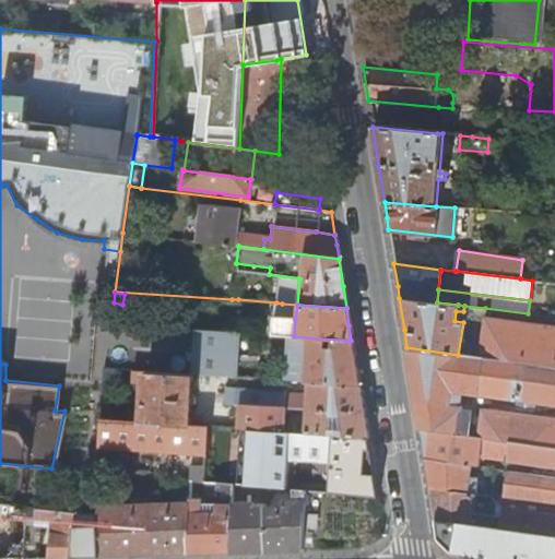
[(287,336),(294,336),(295,319),(271,318),(270,335),(287,336)]
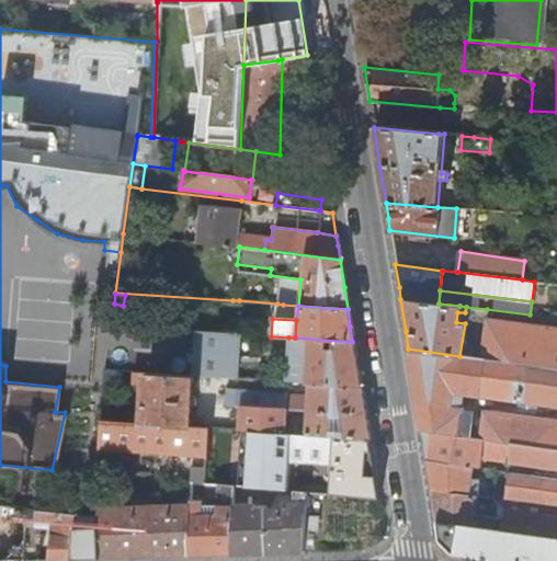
[(556,329),(486,319),(480,358),(556,367),(556,329)]
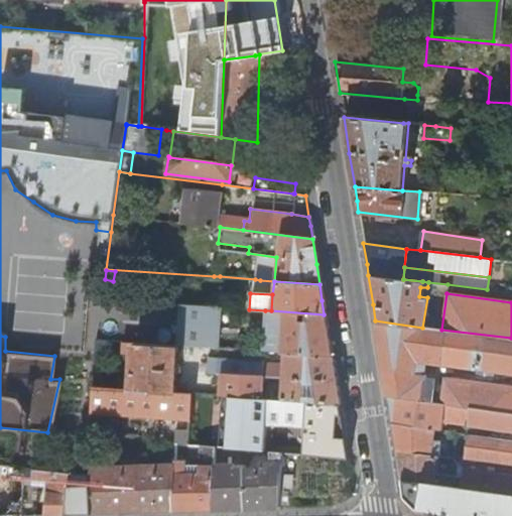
[(215,348),(218,307),(177,304),(174,345),(201,347),(215,348)]
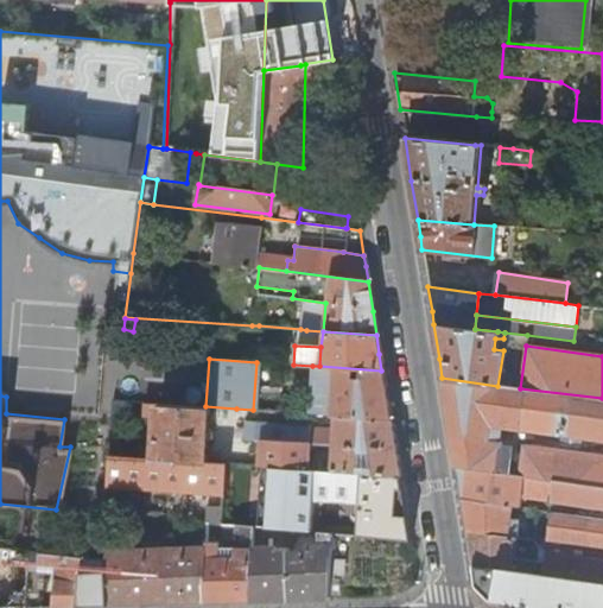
[(332,416),(389,419),(385,392),(381,371),(319,366),(312,366),(308,413),(329,415),(329,416),(332,416)]
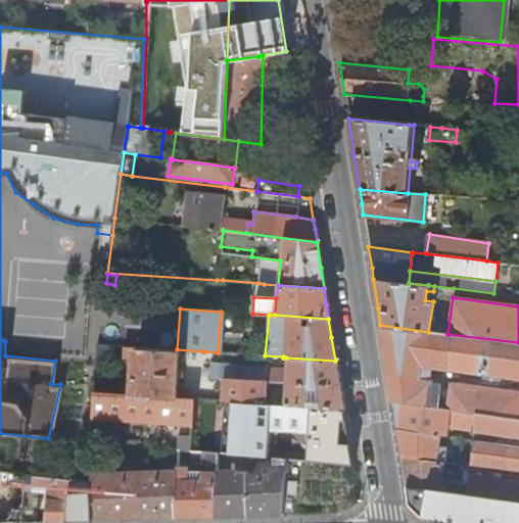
[(460,428),(468,429),(518,435),(518,342),(447,334),(428,332),(380,325),(394,418),(396,428),(438,434),(445,434),(446,420),(461,422),(460,428)]
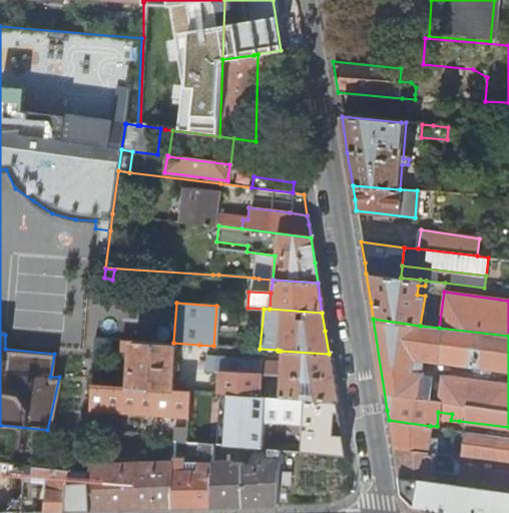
[(100,364),(102,339),(95,339),(87,338),(86,362),(92,363),(100,364)]
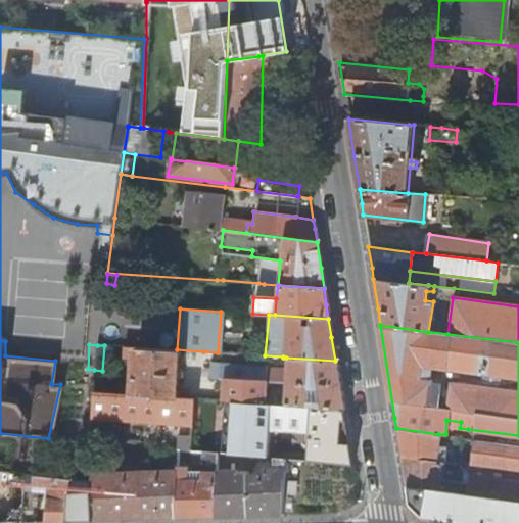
[(119,384),(118,393),(173,397),(177,349),(121,346),(120,358),(133,358),(131,386),(119,384)]
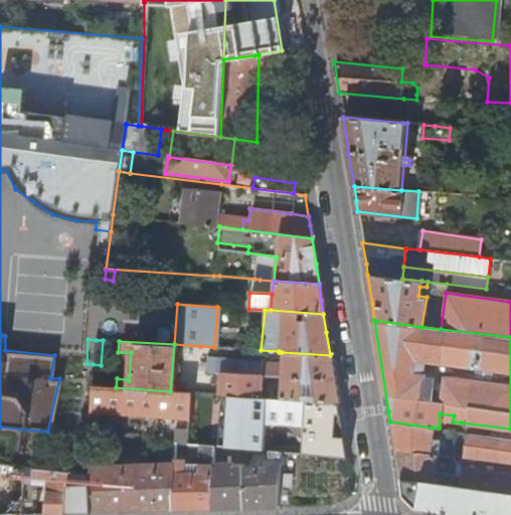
[(218,377),(216,394),(337,403),(333,378),(330,355),(282,352),(281,363),(210,358),(210,366),(205,365),(204,377),(218,377)]
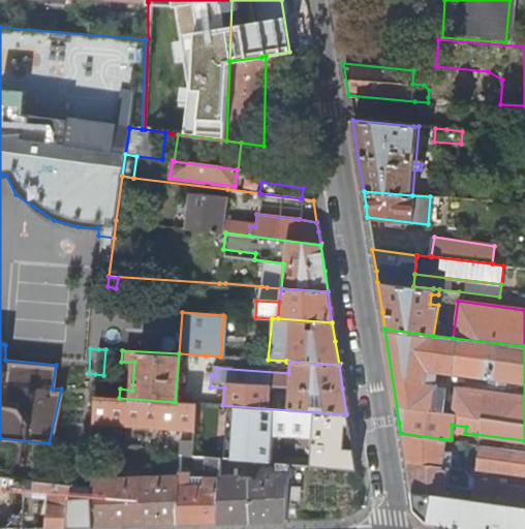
[(103,464),(92,463),(89,487),(90,492),(90,498),(91,527),(139,525),(175,524),(176,471),(177,455),(177,429),(191,430),(191,427),(194,405),(194,403),(175,402),(119,398),(92,396),(91,419),(173,428),(173,441),(167,441),(167,477),(148,477),(148,471),(121,472),(121,478),(101,479),(103,464)]
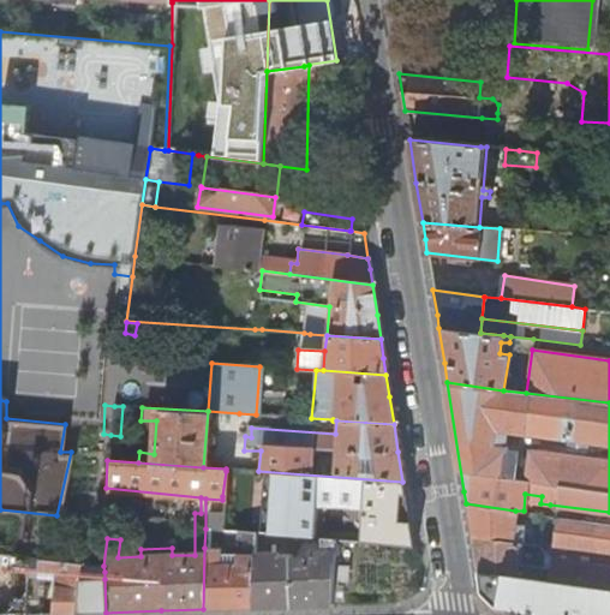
[(263,478),(226,471),(222,496),(256,499),(262,499),(263,478)]
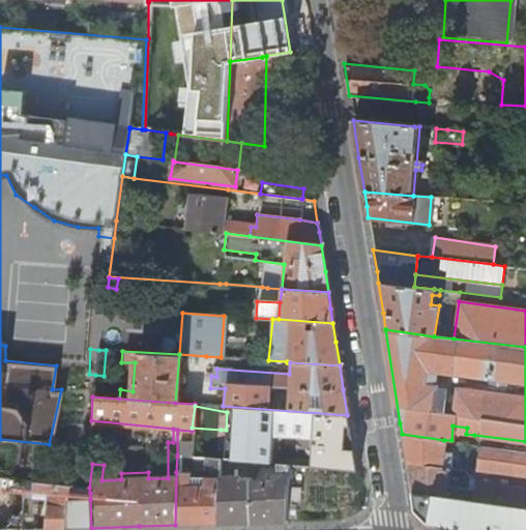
[(216,459),(221,430),(192,428),(192,431),(190,457),(202,458),(216,459)]
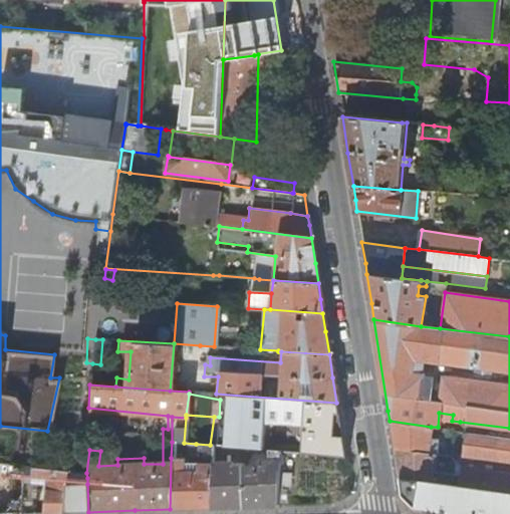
[(172,417),(172,442),(184,443),(186,418),(172,417)]
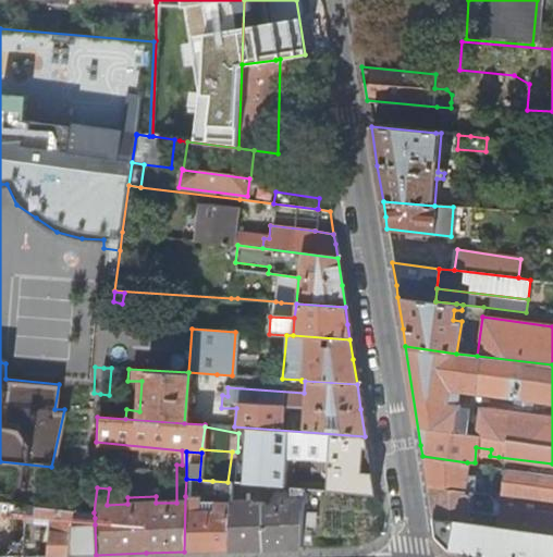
[(465,481),(467,462),(422,456),(426,474),(427,486),(463,492),(464,485),(470,486),(471,482),(465,481)]
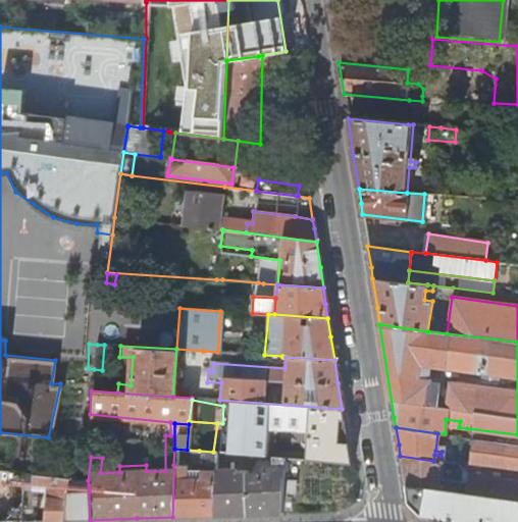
[(517,445),(471,438),(468,462),(517,469),(517,445)]
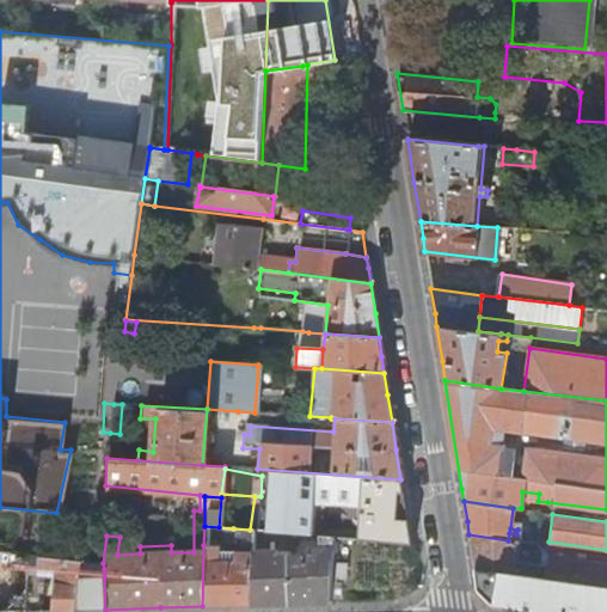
[(216,545),(203,545),(202,606),(225,605),(247,605),(250,552),(250,530),(233,528),(232,551),(232,562),(216,562),(216,551),(216,545)]
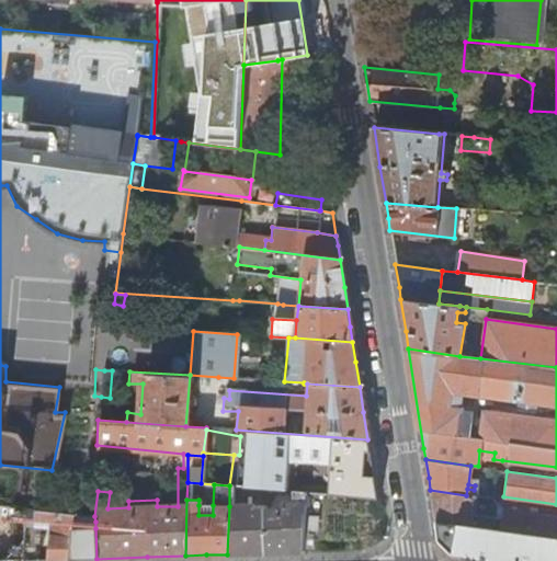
[(280,510),(265,510),(263,552),(285,552),(296,551),(299,551),(303,491),(292,490),(293,504),(280,505),(280,510)]
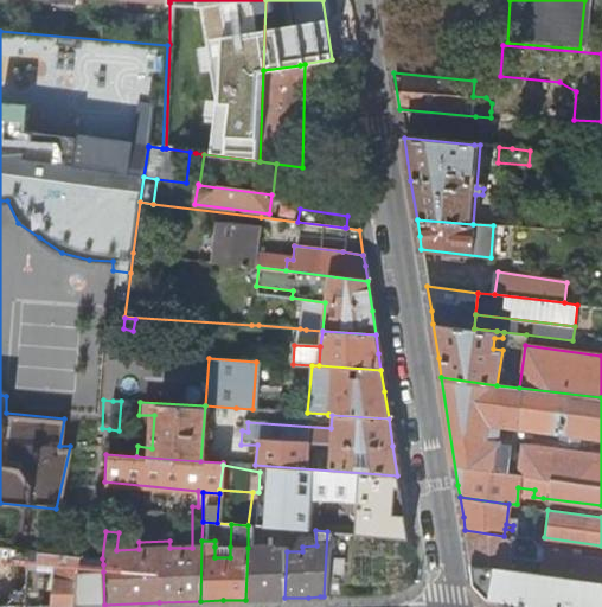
[(601,582),(601,558),(544,550),(542,563),(511,558),(514,537),(504,536),(465,530),(469,557),(471,566),(601,582)]
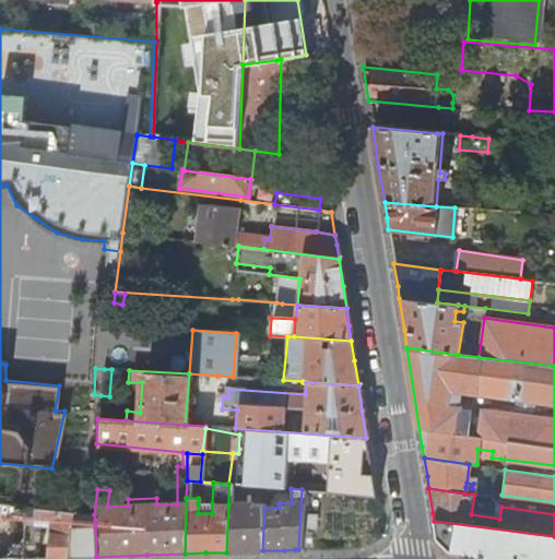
[(198,503),(198,513),(212,513),(212,503),(198,503)]
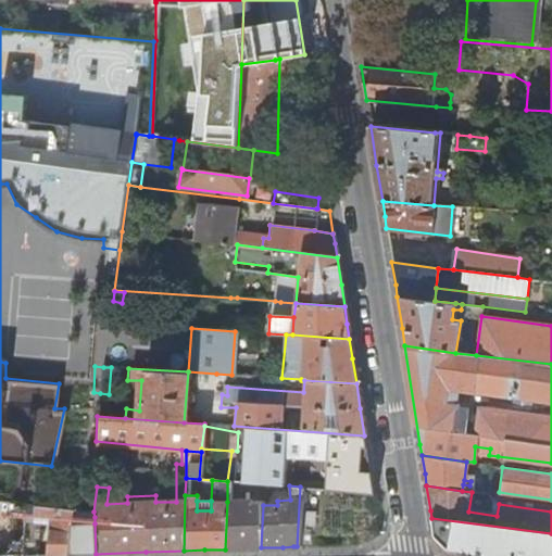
[(247,501),(227,502),(225,550),(243,548),(261,547),(263,505),(247,506),(247,501)]
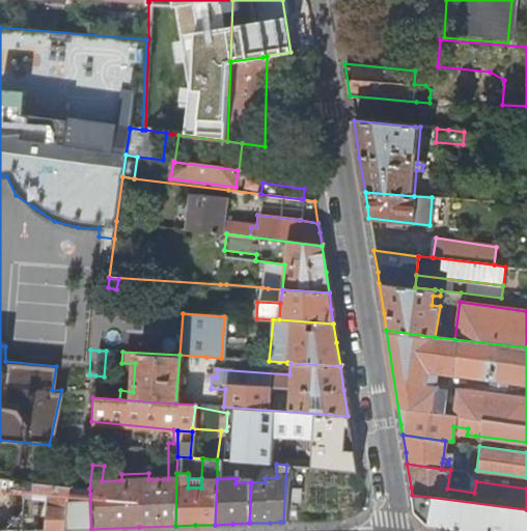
[(16,490),(17,482),(0,480),(0,530),(19,530),(20,519),(22,491),(16,490)]
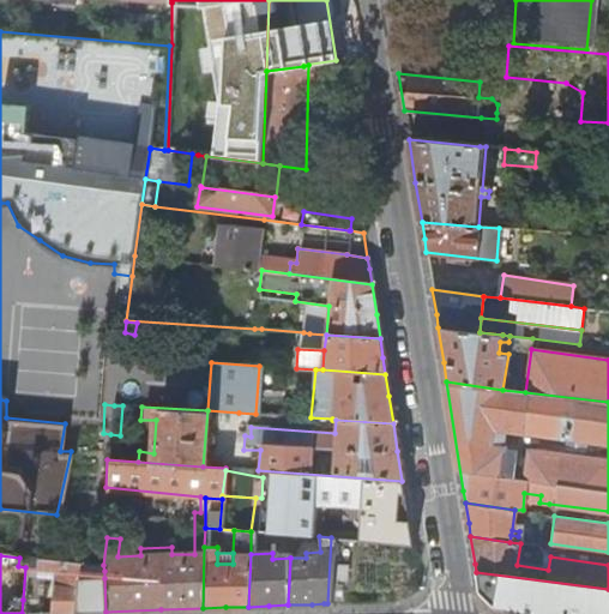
[(54,571),(49,613),(76,613),(79,579),(80,564),(26,558),(25,567),(35,569),(35,570),(42,570),(54,571)]
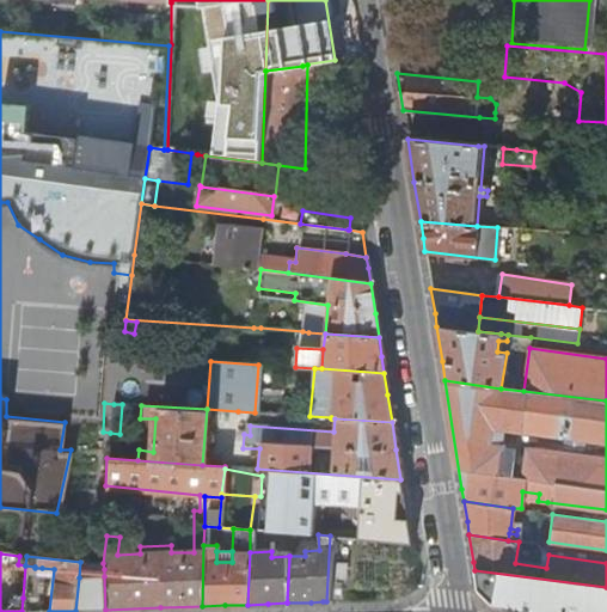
[(35,567),(25,565),(23,598),(41,600),(42,568),(35,568),(35,567)]
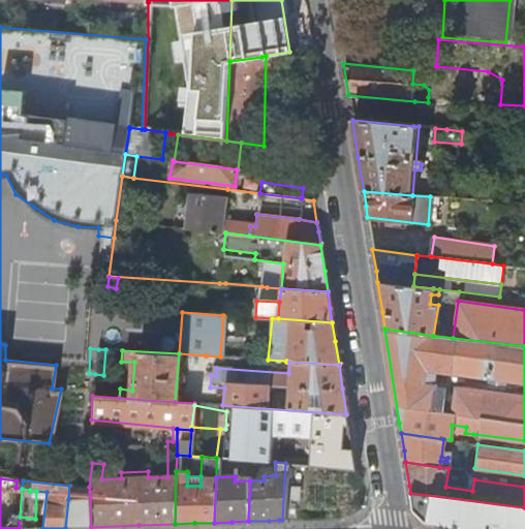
[(82,498),(68,499),(65,528),(81,528),(91,527),(90,498),(90,492),(82,493),(82,498)]
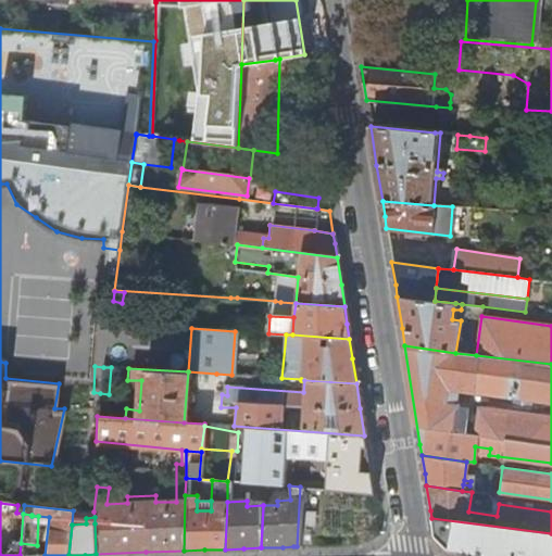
[(496,555),(551,555),(551,533),(431,518),(433,528),(434,535),(446,547),(496,555)]
